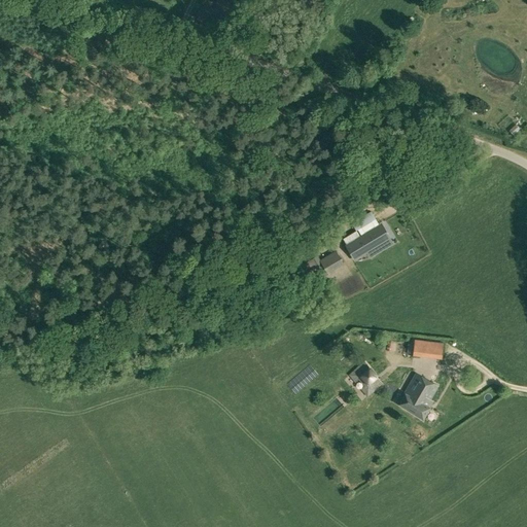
[(358,230),(361,235),(379,224),(376,219),(358,230)]
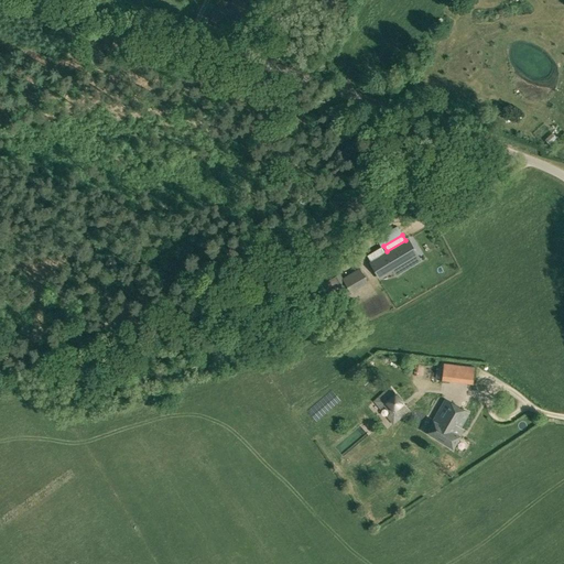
[(371,263),(379,274),(414,252),(408,241),(371,263)]
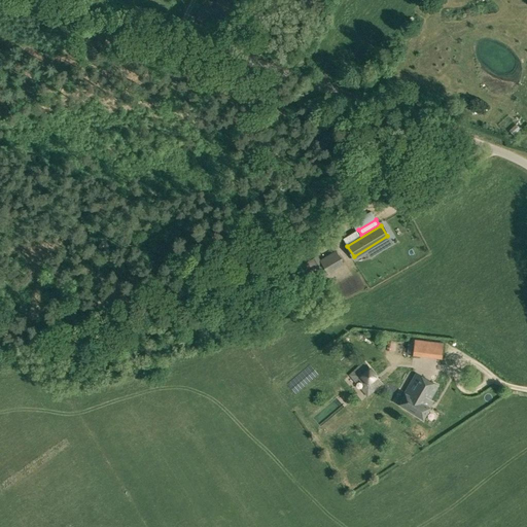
[(346,244),(360,236),(357,231),(343,239),(346,244)]
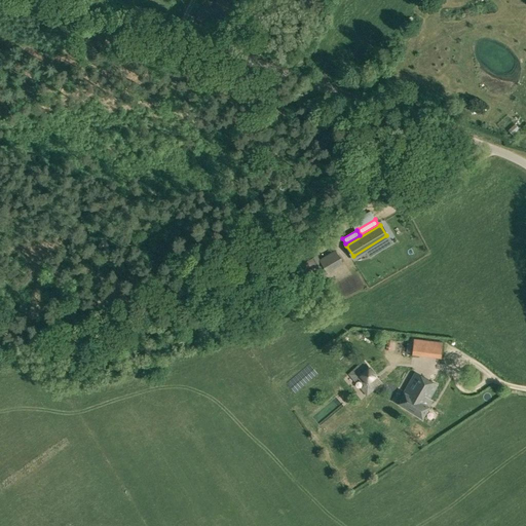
[(327,261),(333,272),(346,265),(340,254),(327,261)]
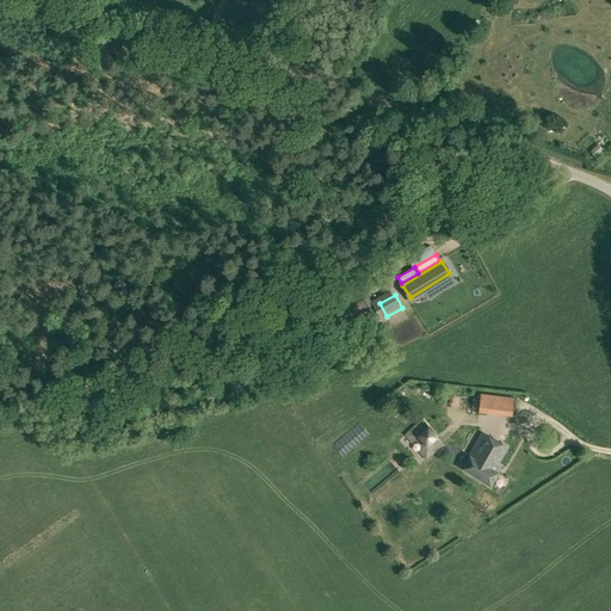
[(481,394),(479,413),(512,417),(514,399),(481,394)]
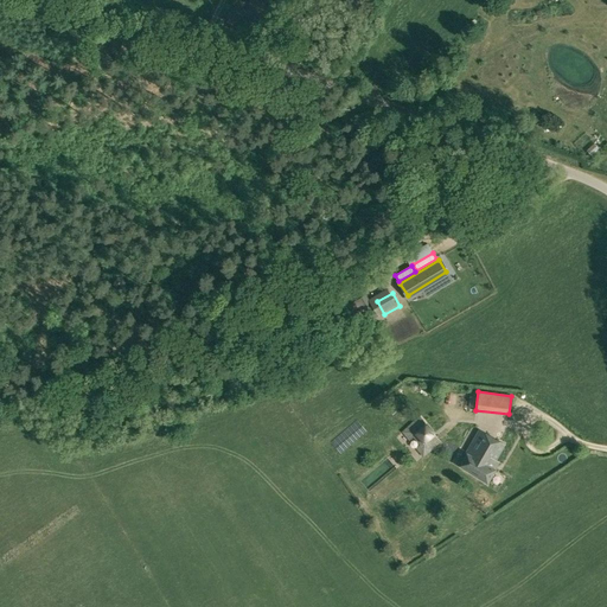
[(402,432),(423,457),(441,441),(420,416),(402,432)]
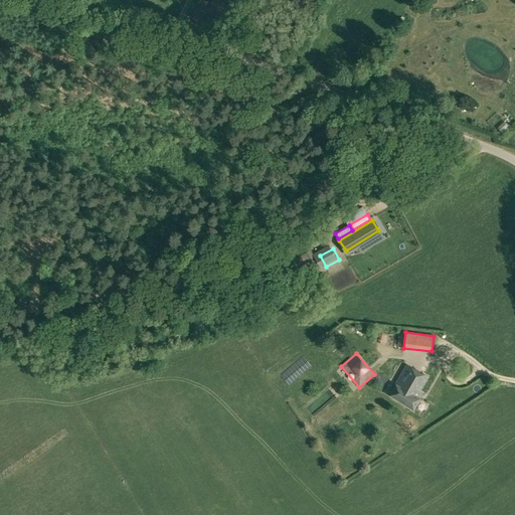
[(390,395),(413,409),(420,398),(419,398),(423,392),(420,390),(427,378),(406,365),(395,384),(396,384),(390,395)]
